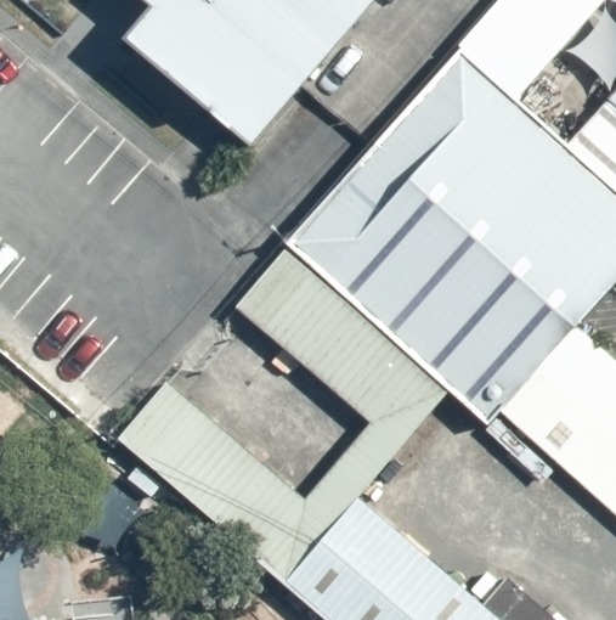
[(146,0),(151,4),(123,35),(248,144),(368,0),(146,0)]
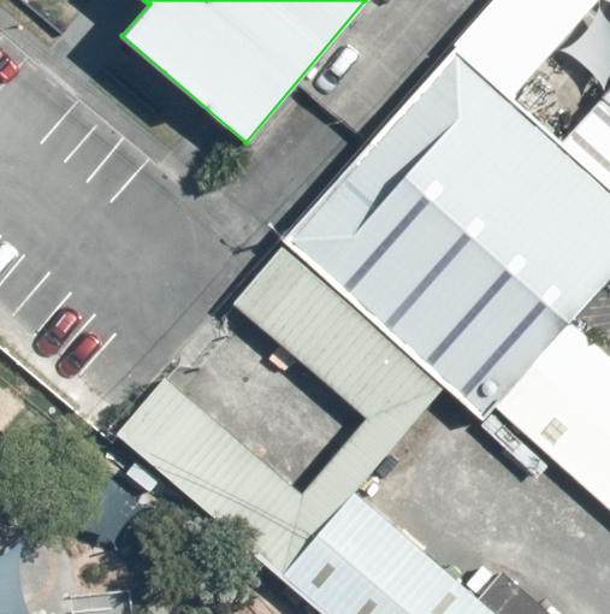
[(609,275),(609,189),(454,52),(280,246),(445,388),(479,423),(569,322),(609,275)]
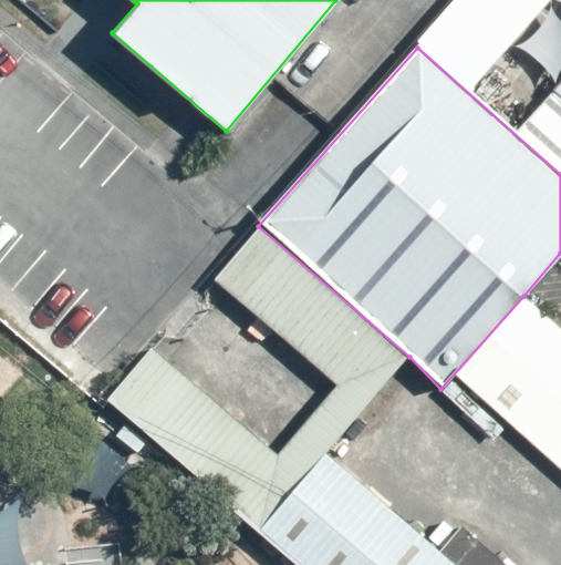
[(409,357),(258,226),(214,278),(335,382),(274,452),(149,345),(103,399),(258,532),(326,452),(409,357)]
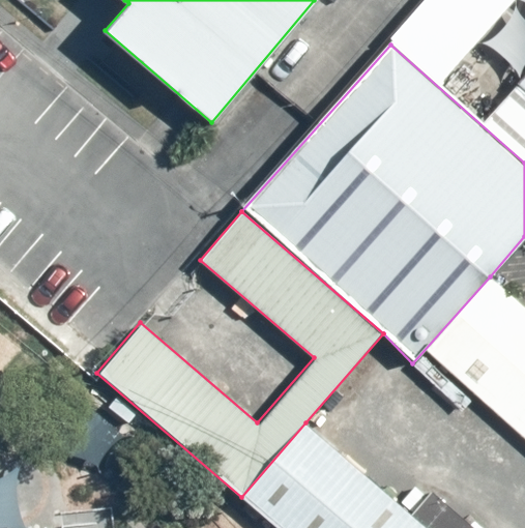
[(524,306),(490,276),(412,363),(462,408),(473,396),(524,441),(524,306)]
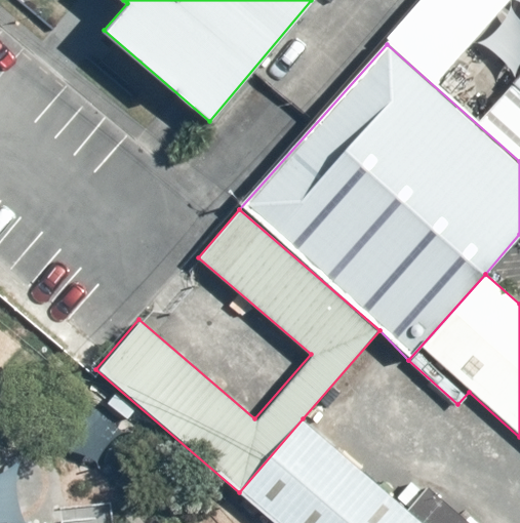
[(303,418),(239,492),(276,522),(424,522),(407,509),(303,418)]
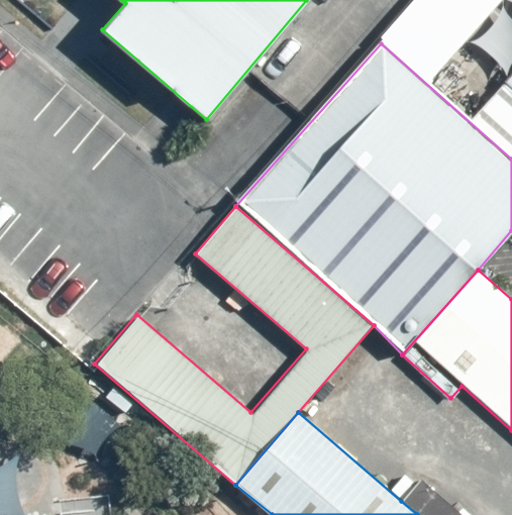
[(462,514),(420,479),(401,501),(417,514),(462,514)]
